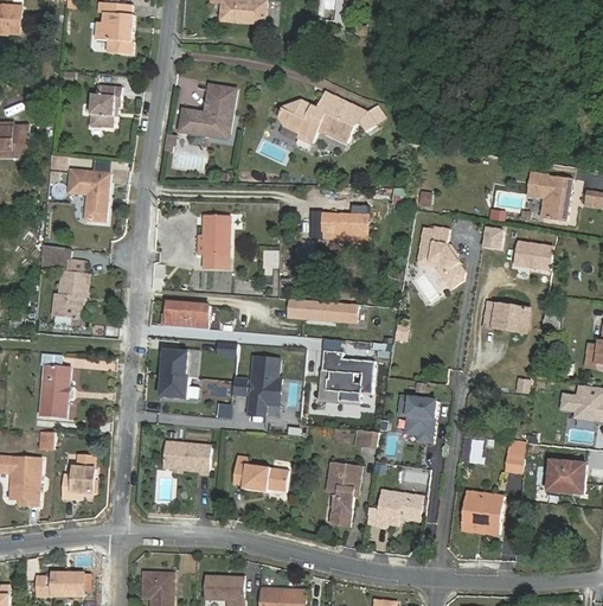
[(209,0),(210,1),(220,1),(219,20),(264,24),(265,1),(254,0),(209,0)]
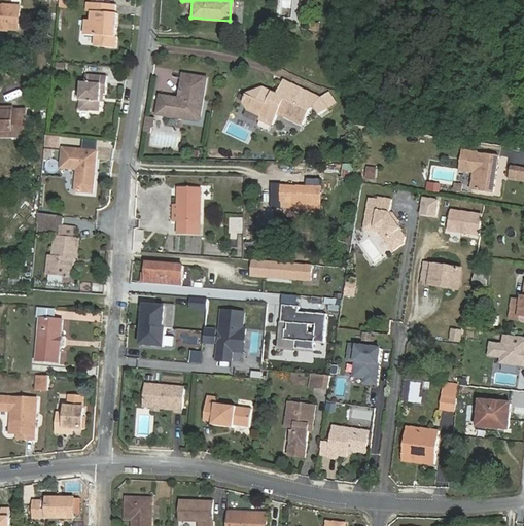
[(112,12),(113,3),(91,2),(90,20),(84,19),(82,34),(94,34),(93,46),(113,47),(114,36),(113,36),(114,12),(112,12)]
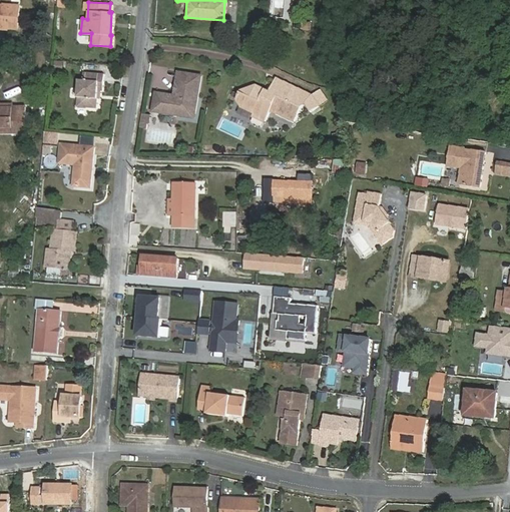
[(17,6),(0,4),(0,27),(15,29),(17,6)]
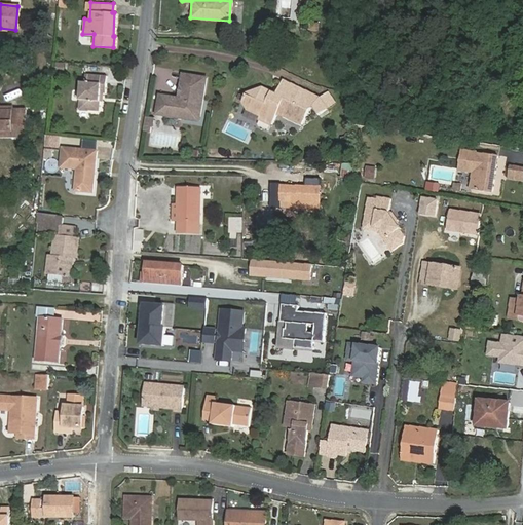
[(204,77),(180,73),(177,97),(157,94),(155,113),(179,116),(179,112),(198,115),(204,77)]
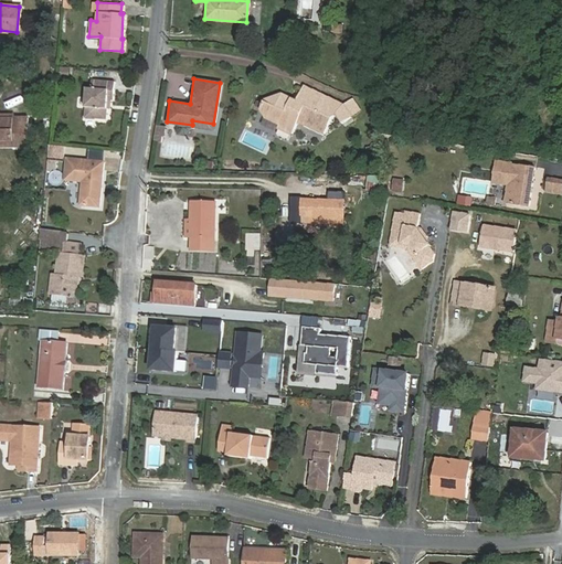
[(113,81),(89,80),(89,88),(85,88),(83,118),(106,119),(106,105),(110,105),(112,99),(113,81)]
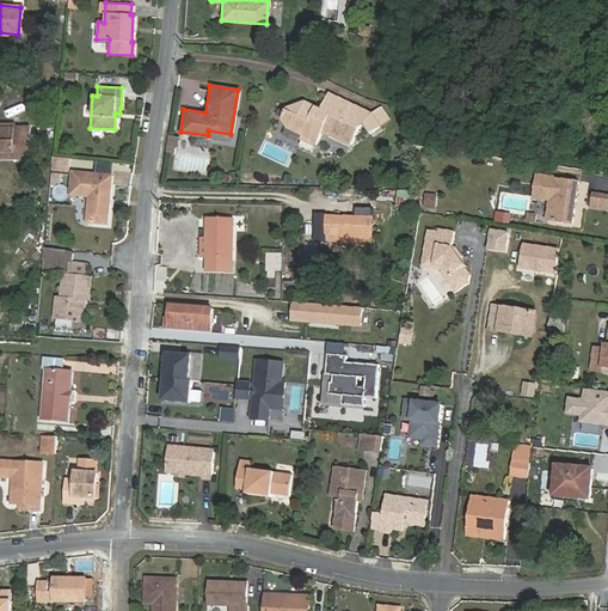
[(300,134),(299,138),(314,145),(320,130),(349,144),(357,127),(361,124),(368,133),(378,126),(369,112),(327,92),(319,109),(304,102),(284,108),(280,117),(286,127),(300,134)]
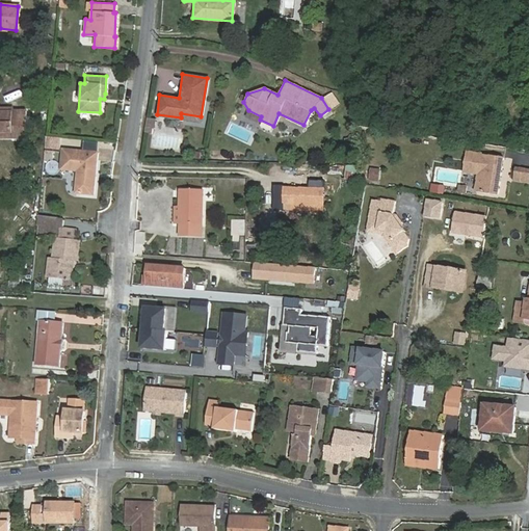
[(25,109),(0,109),(0,132),(10,133),(11,137),(25,137),(25,109)]
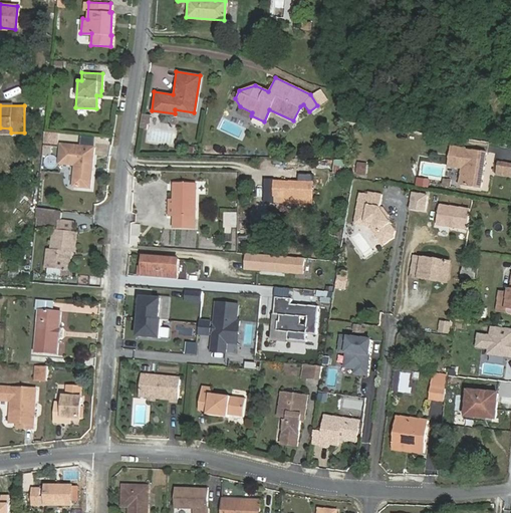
[(56,133),(43,131),(41,147),(48,147),(49,142),(55,143),(56,133)]
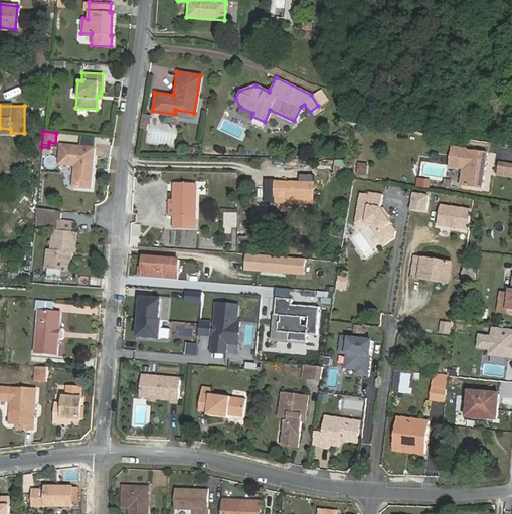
[(71,186),(89,188),(93,147),(59,144),(57,163),(73,165),(71,186)]
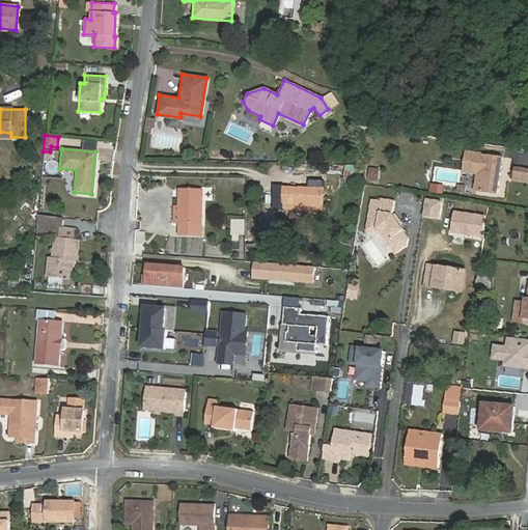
[(473,191),(496,194),(502,156),(464,150),(461,170),(475,173),(473,191)]
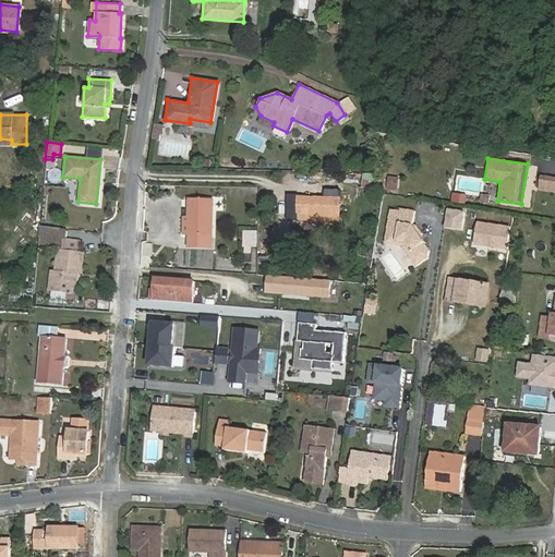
[(385,188),(396,189),(397,177),(386,176),(385,188)]
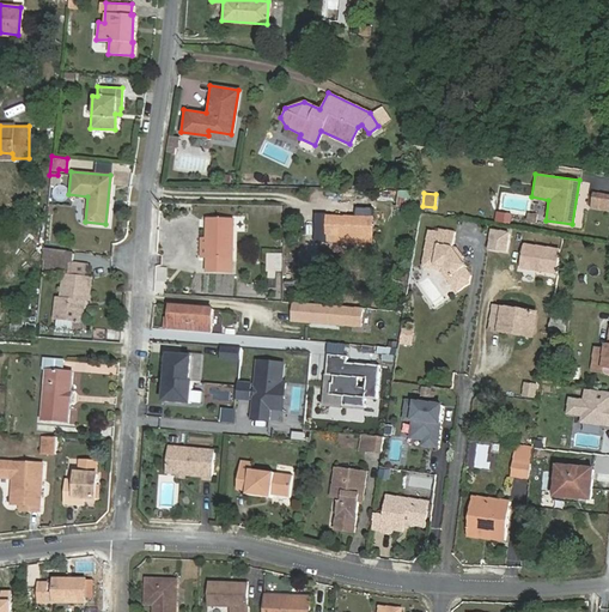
[(395,205),(409,206),(410,197),(395,195),(395,205)]
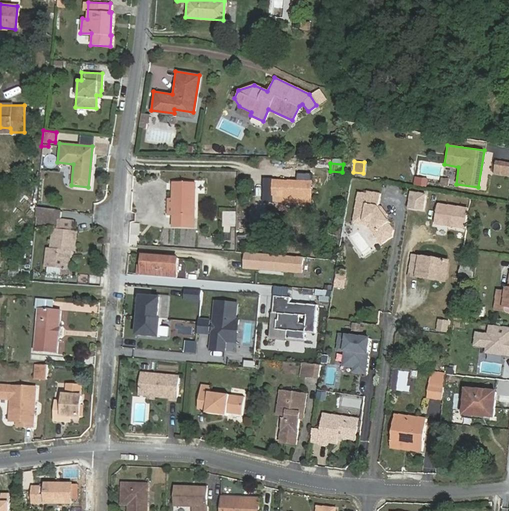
[(438,165),(418,163),(416,174),(437,176),(438,165)]
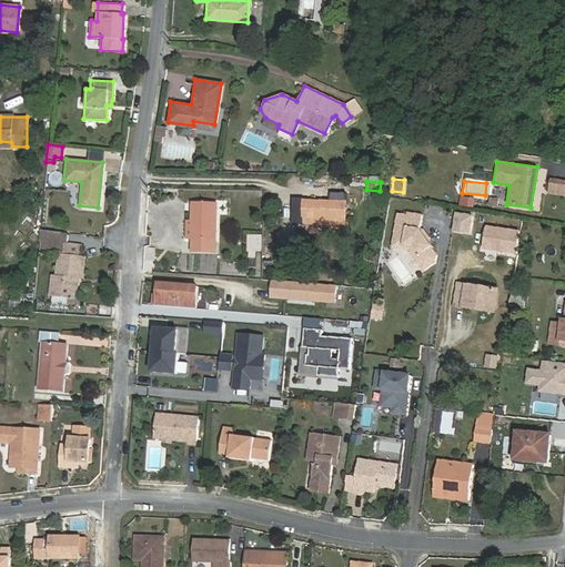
[(343,192),(329,191),(329,200),(312,200),(311,208),(301,208),(301,222),(343,223),(343,192)]
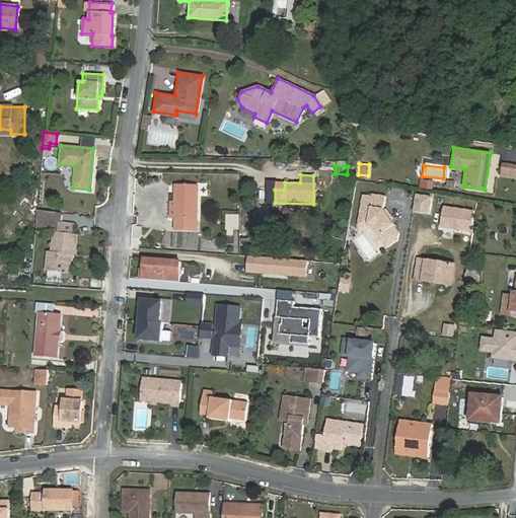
[(174,218),(196,218),(196,185),(174,183),(174,201),(174,218)]
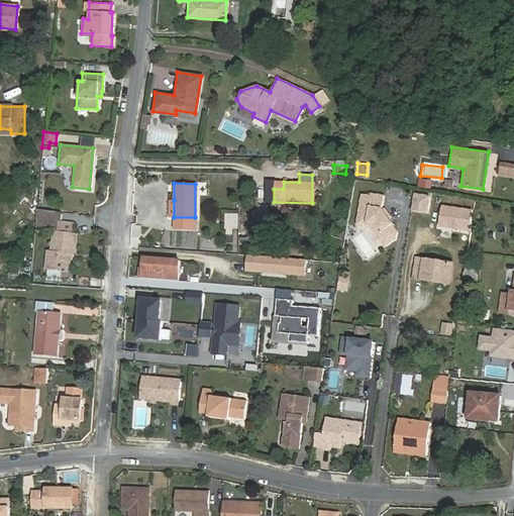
[(355,221),(376,224),(381,230),(380,237),(385,245),(396,237),(397,231),(391,224),(392,223),(381,208),(383,195),(370,192),(369,195),(361,193),(355,221)]
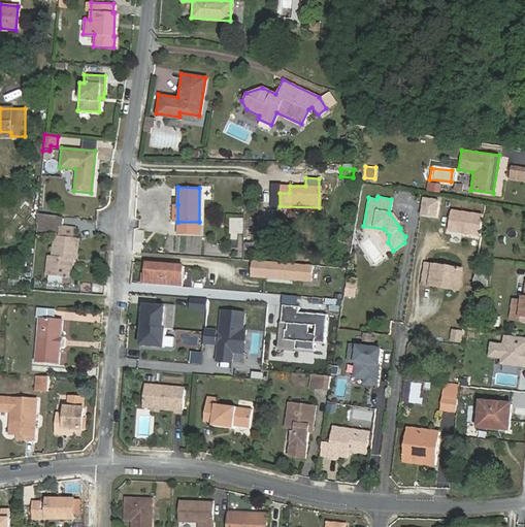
[(438,199),(420,196),(417,215),(435,218),(438,199)]
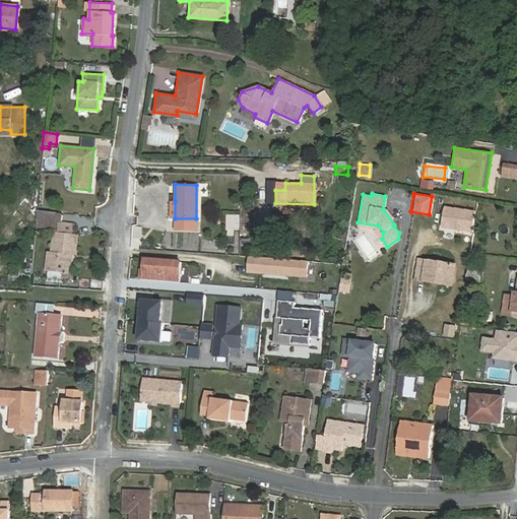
[(474,210),(443,205),(439,229),(470,234),(474,210)]
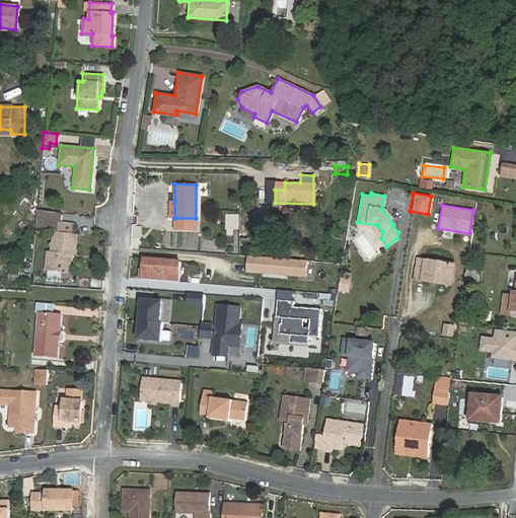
[(52,222),(53,212),(35,210),(34,219),(52,222)]
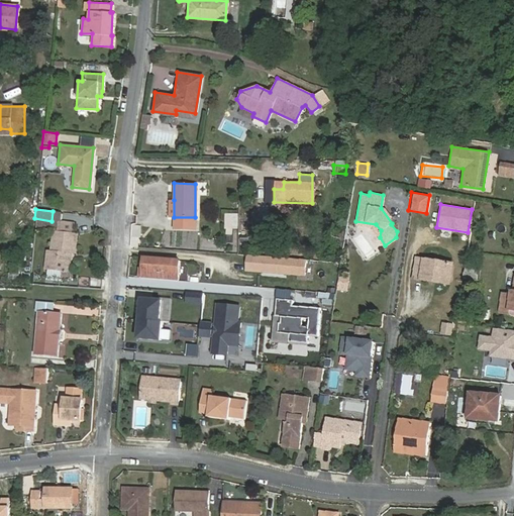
[(237,213),(223,213),(223,228),(236,228),(237,213)]
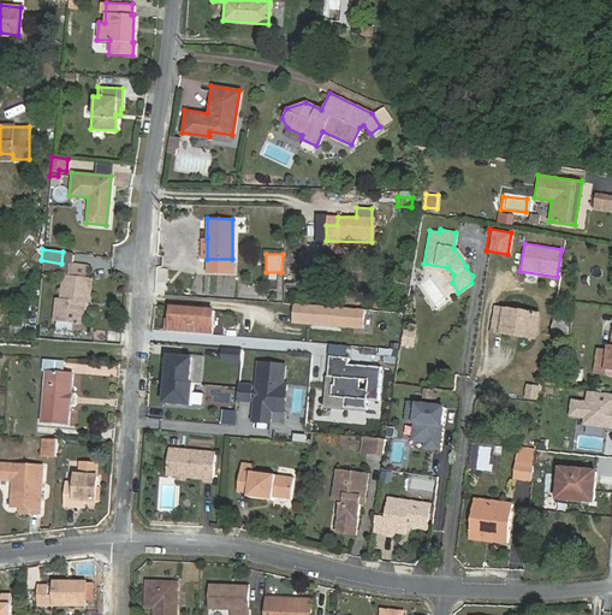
[(232,259),(207,259),(206,272),(231,272),(232,259)]
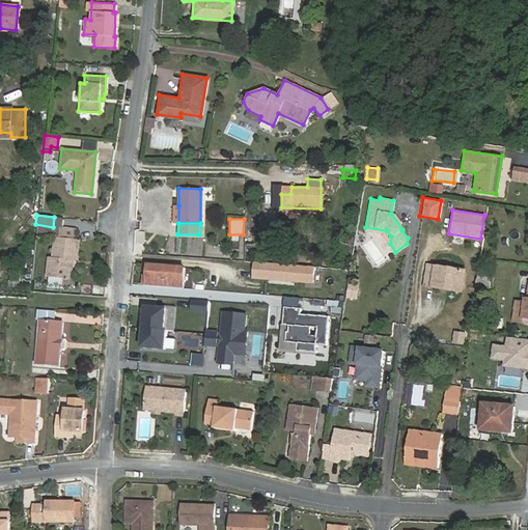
[(46,256),(44,275),(71,279),(75,239),(74,239),(75,227),(58,225),(57,236),(52,235),(50,256),(46,256)]
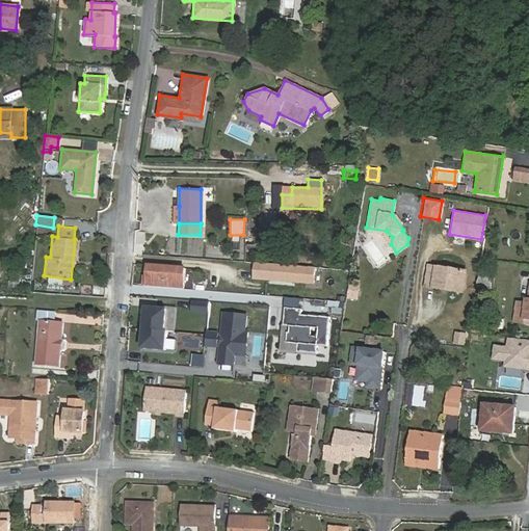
[(132,254),(140,254),(141,244),(142,244),(143,231),(133,231),(132,254)]
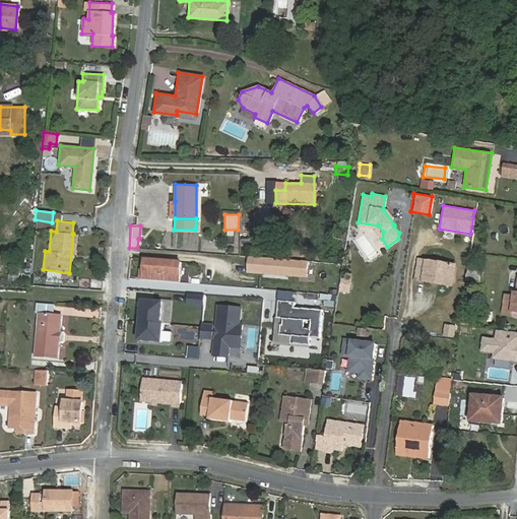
[(305,260),(246,255),(245,272),(304,277),(305,260)]
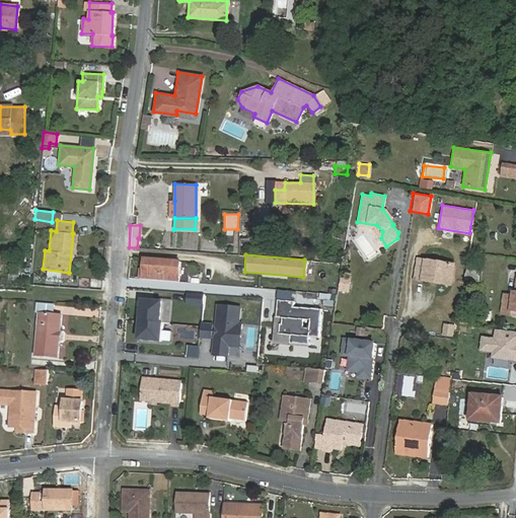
[(141,279),(176,281),(178,261),(143,259),(141,279)]
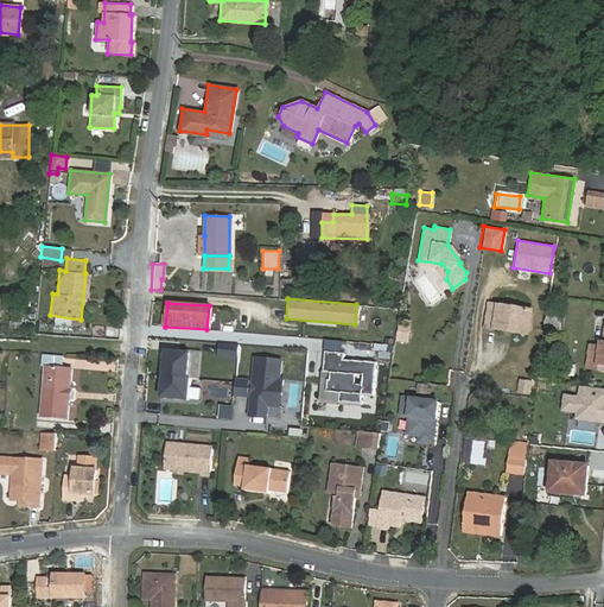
[(496,310),(487,309),(484,327),(506,330),(507,327),(525,330),(528,309),(496,304),(496,310)]
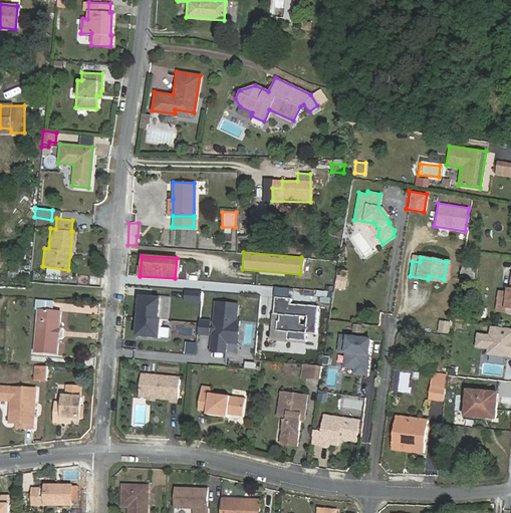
[(475,267),(461,265),(460,275),(473,277),(475,267)]
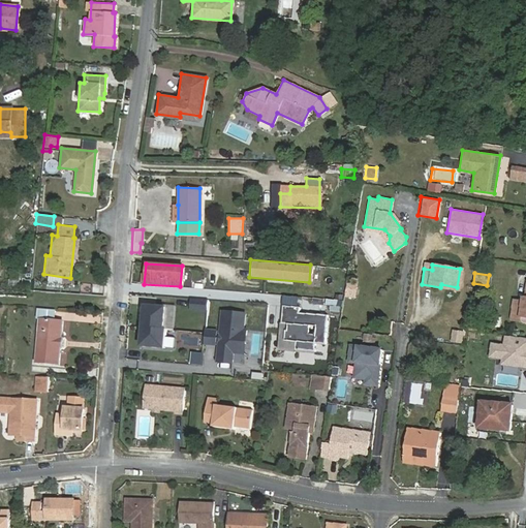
[(101,284),(79,282),(79,293),(100,294),(101,284)]
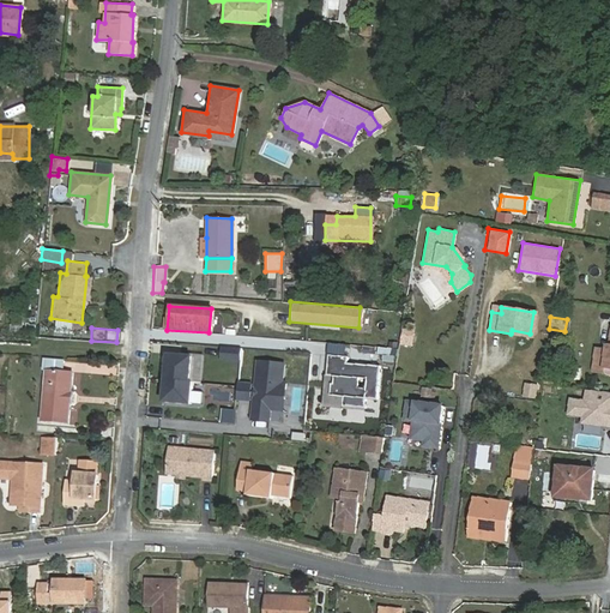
[(609,367),(609,328),(608,346),(605,346),(604,349),(593,348),(591,370),(602,371),(603,367),(609,367)]
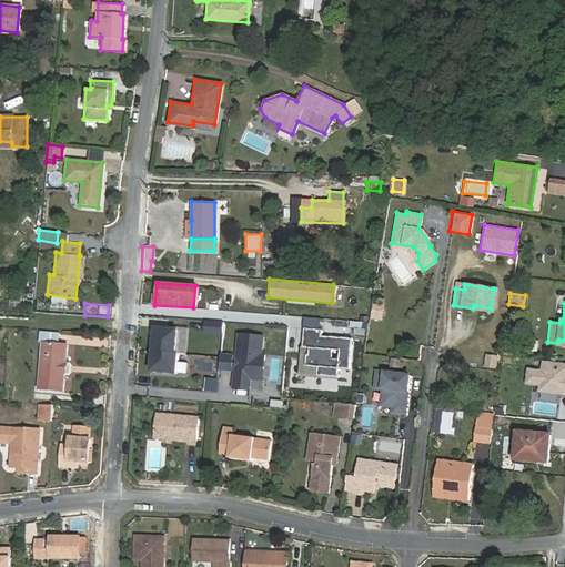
[(381,305),(372,304),(370,316),(380,317),(381,305)]
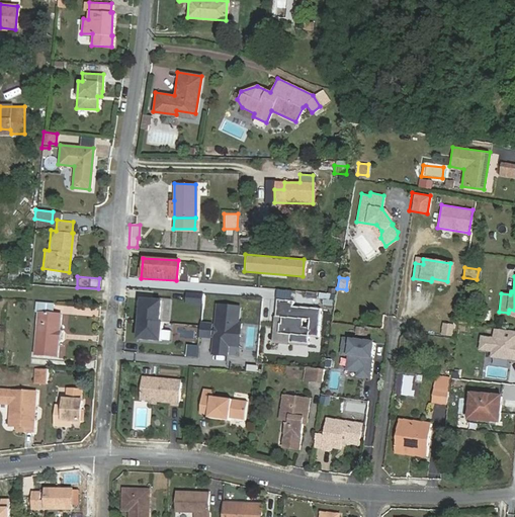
[(201,292),(186,291),(185,302),(200,303),(201,292)]
